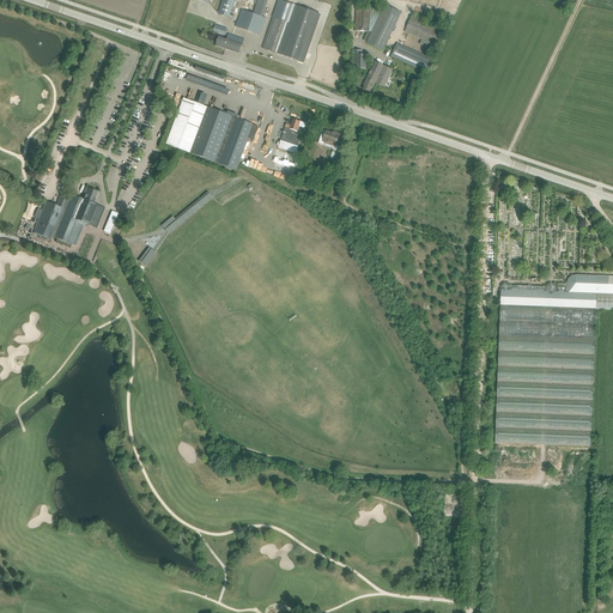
[(223,0),(219,13),(229,17),(232,18),(234,17),(229,14),(232,0),(223,0)]
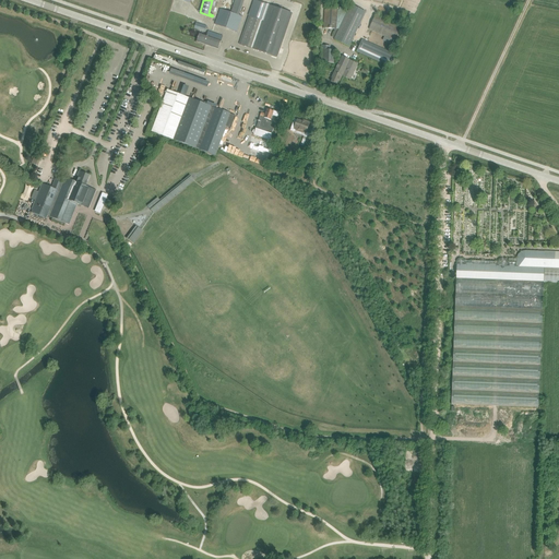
[(249,16),(240,45),(239,44),(239,45),(276,57),(292,13),(254,0),(249,16)]
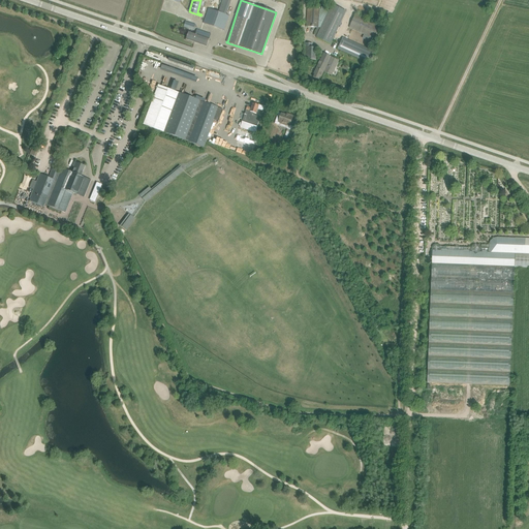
[(314,35),(317,36),(330,10),(320,6),(320,8),(318,28),(317,28),(314,35)]
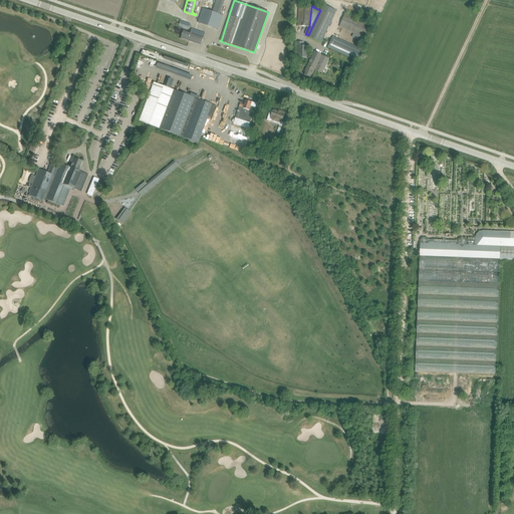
[(297,26),(308,27),(309,27),(311,8),(299,7),(297,26)]
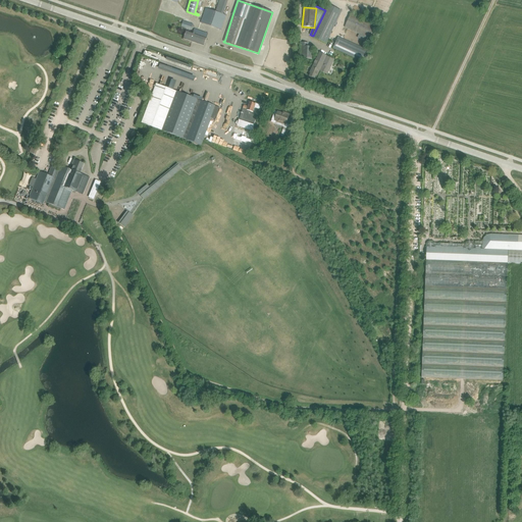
[(325,10),(313,36),(312,37),(314,38),(323,43),(326,44),(341,14),(326,7),(325,10)]
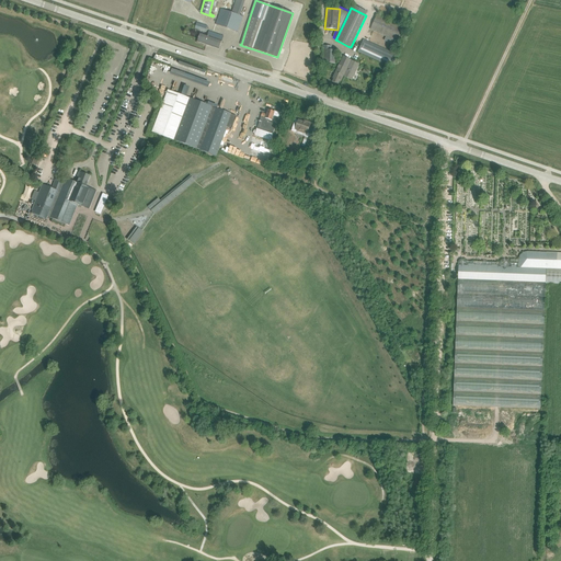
[(221,9),(218,20),(216,24),(238,32),(243,16),(221,9)]
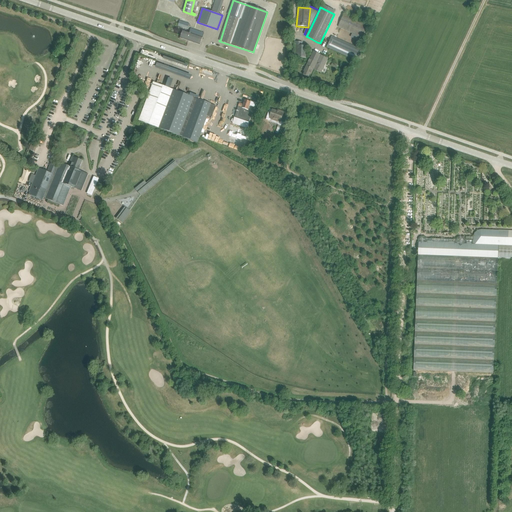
[(338,28),(364,38),(369,26),(344,15),(338,28)]
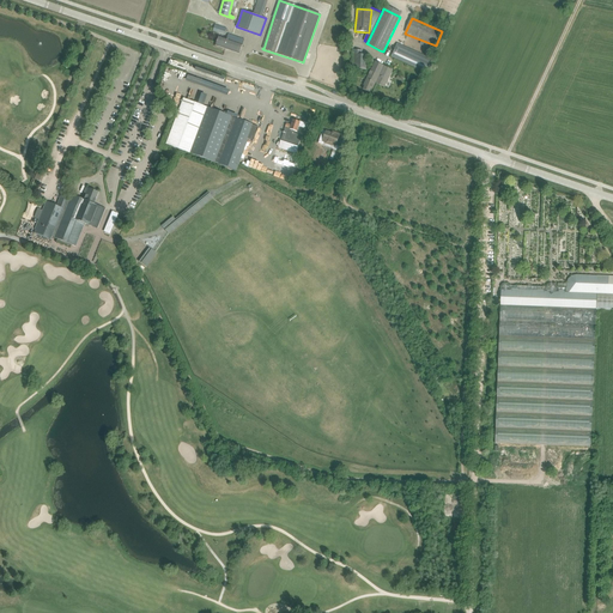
[(216,25),(213,31),(225,35),(226,29),(216,25)]
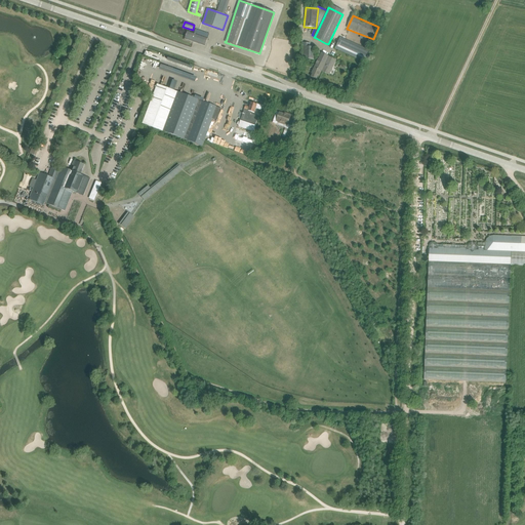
[(194,34),(192,41),(205,46),(209,34),(196,29),(194,34)]
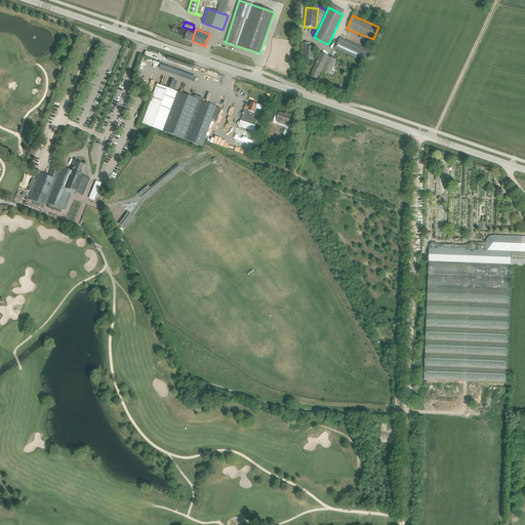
[(185,39),(192,41),(194,34),(188,32),(185,39)]
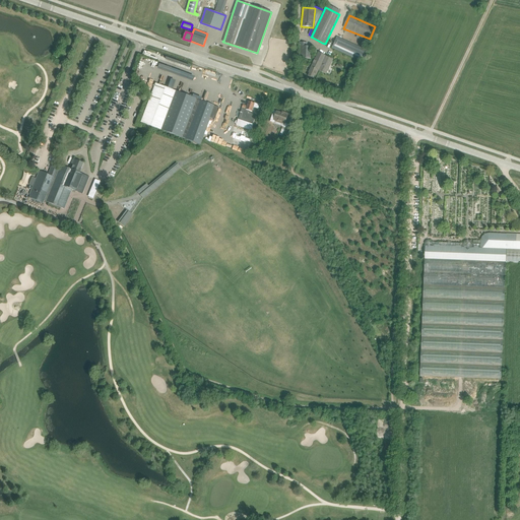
[(332,48),(363,62),(368,51),(337,37),(332,48)]
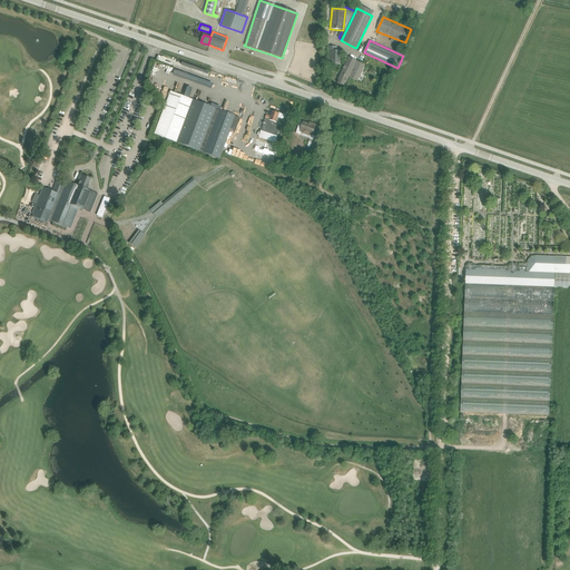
[(336,47),(334,47),(328,47),(327,65),(340,65),(341,59),(341,51),(336,51),(336,47)]
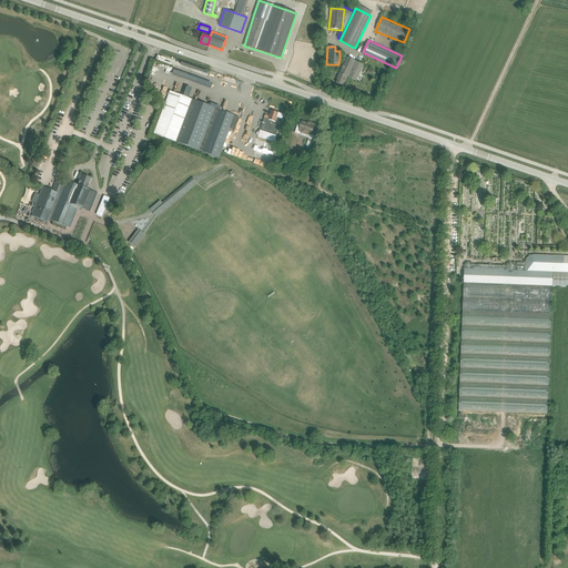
[(348,77),(356,62),(347,58),(340,74),(337,79),(338,80),(336,83),(342,85),(344,81),(345,82),(347,77),(348,77)]
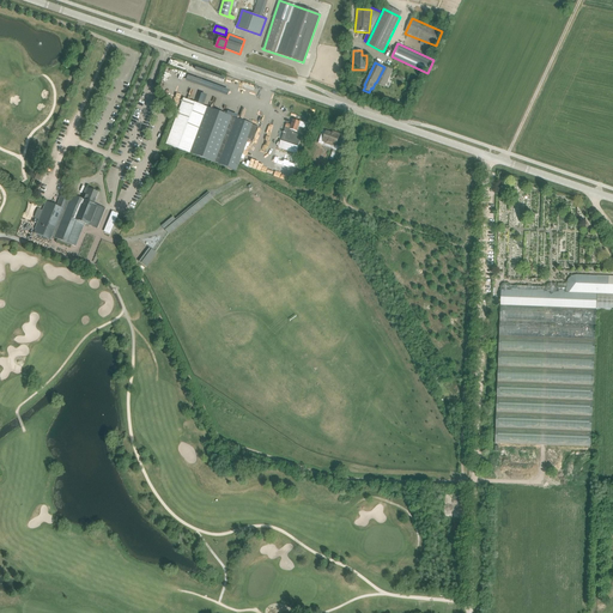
[(393,71),(384,67),(376,83),(384,87),(387,82),(393,71)]
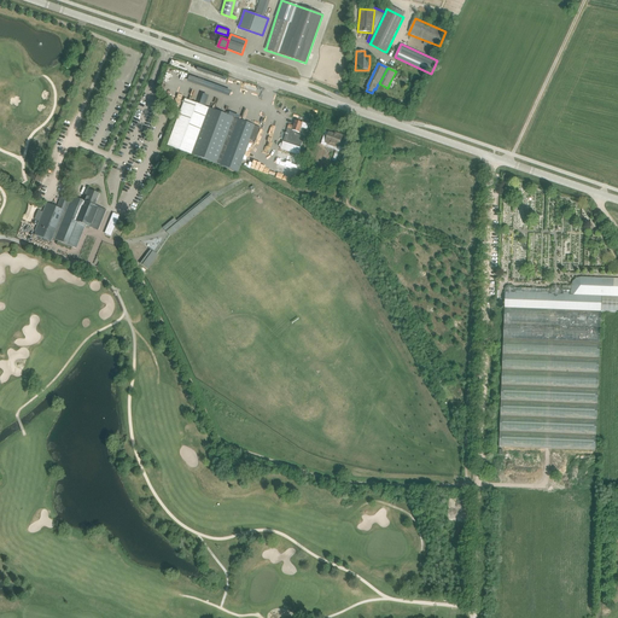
[(185,99),(181,106),(167,145),(197,157),(238,173),(250,141),(255,143),(261,128),(185,99)]
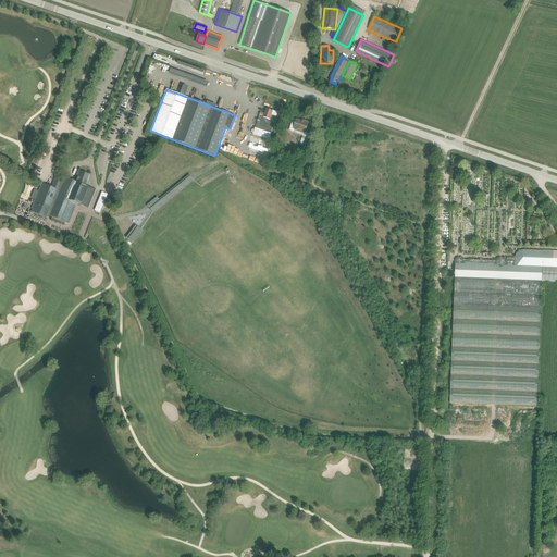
[(254,135),(269,140),(274,123),(267,120),(267,119),(270,120),(271,115),(276,116),(279,112),(272,110),(272,111),(267,109),(264,114),(260,112),(259,118),(258,120),(257,120),(257,121),(258,121),(254,135)]
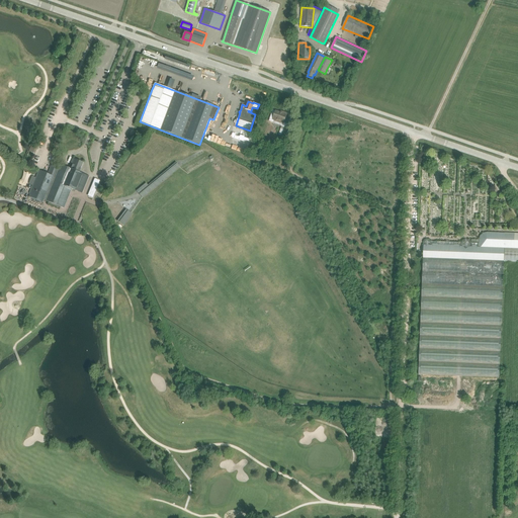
[(280,125),(282,126),(284,126),(287,127),(288,124),(284,123),(287,113),(282,112),(282,113),(275,111),(273,110),(269,121),(271,121),(273,122),(273,121),(274,118),(279,120),(279,121),(281,122),(280,125)]
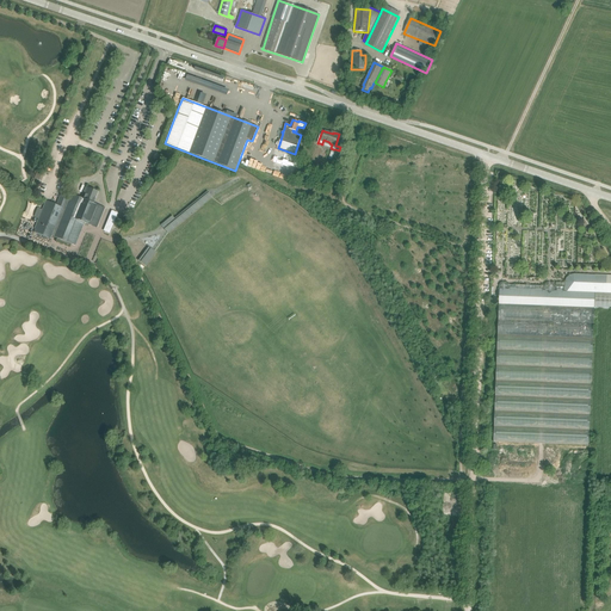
[(335,149),(332,160),(340,162),(344,152),(339,150),(335,149)]
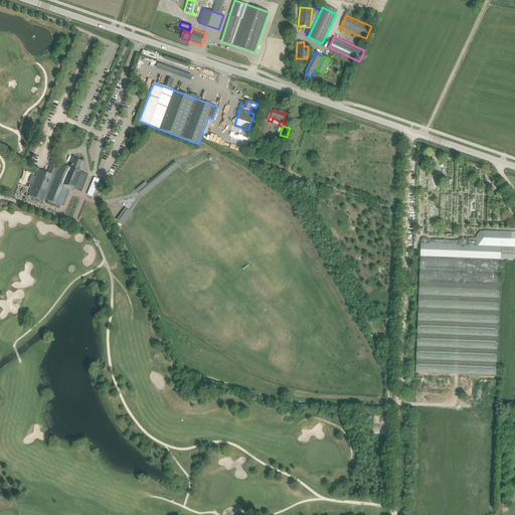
[(70,163),(69,166),(68,167),(52,161),(47,173),(38,170),(29,194),(29,196),(42,201),(43,199),(64,208),(71,188),(79,191),(86,174),(78,171),(82,162),(74,159),(72,158),(70,164),(70,163)]
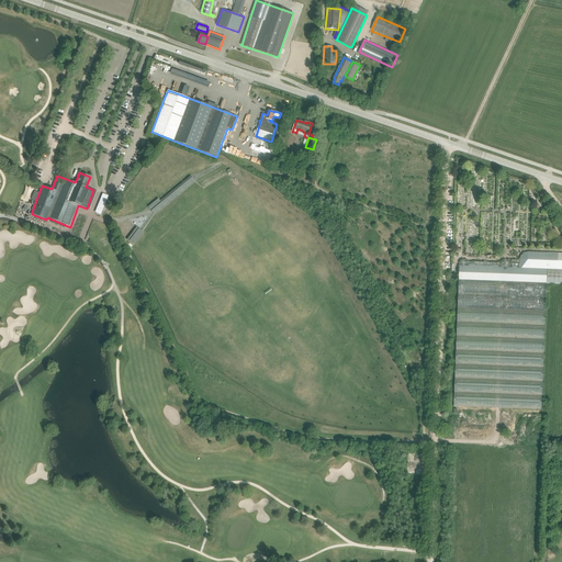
[(158,199),(148,208),(150,211),(161,202),(160,201),(158,199)]
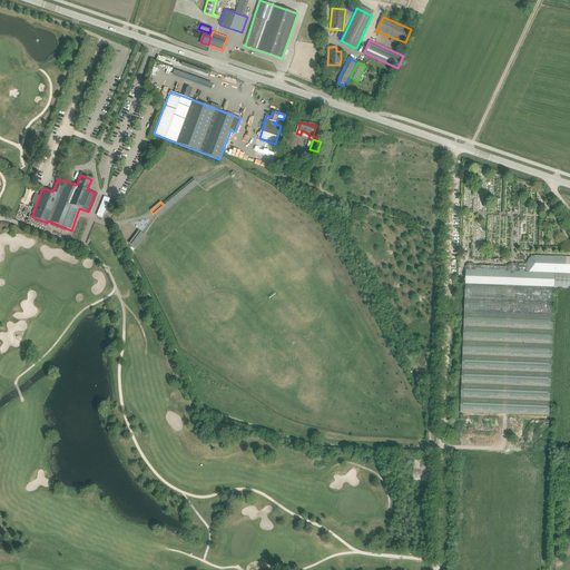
[(138,231),(128,243),(136,248),(145,236),(138,231)]
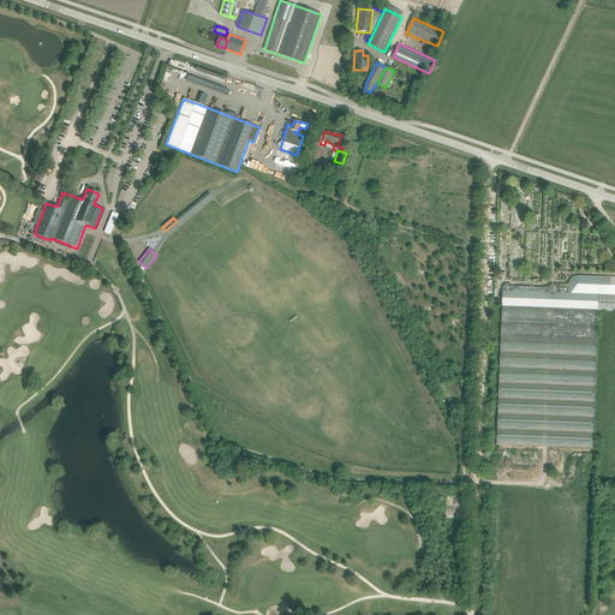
[(502,293),(497,445),(592,448),(598,310),(614,310),(614,276),(578,276),(573,278),(569,280),(568,285),(568,288),(559,288),(559,287),(557,286),(556,285),(551,285),(549,286),(548,287),(548,288),(511,286),(509,285),(505,285),(503,286),(502,291),(502,293)]
